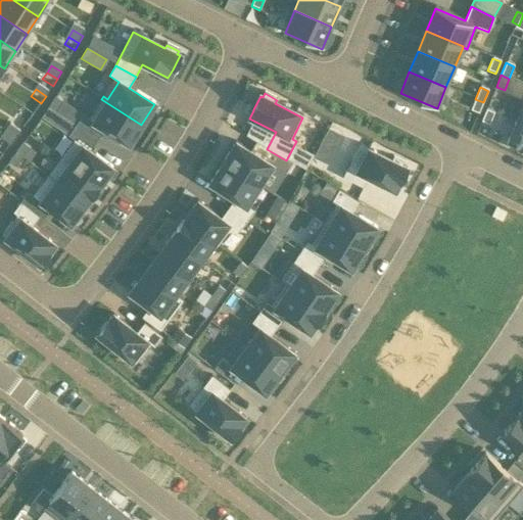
[(62,102),(55,97),(48,108),(55,112),(62,102)]
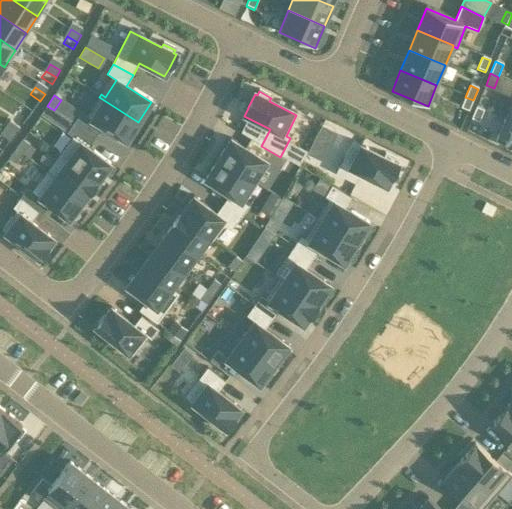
[(138,122),(99,97),(87,118),(126,142),(138,122)]
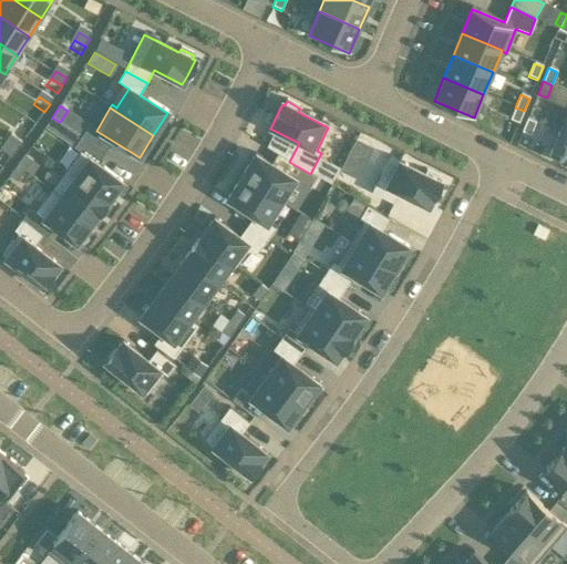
[(518,124),(524,111),(515,108),(509,120),(518,124)]
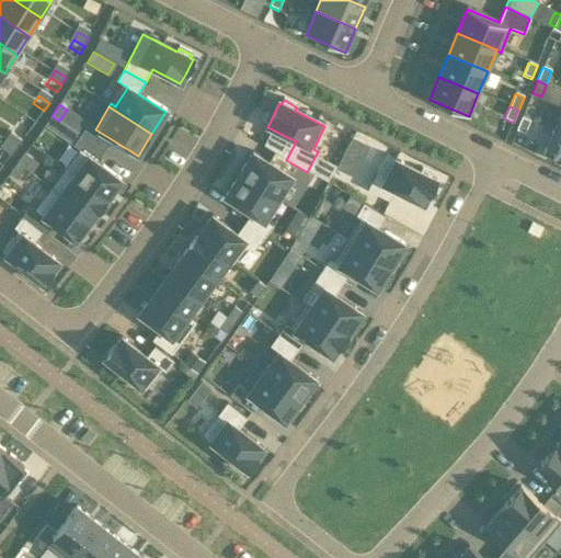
[(52,116),(44,127),(52,133),(59,121),(52,116)]
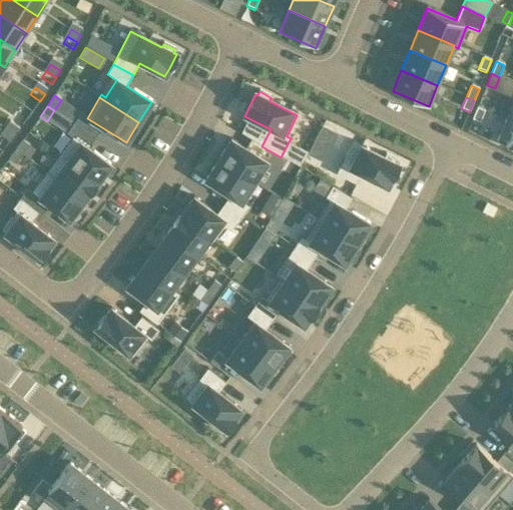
[(472,120),(480,123),(485,111),(477,108),(472,120)]
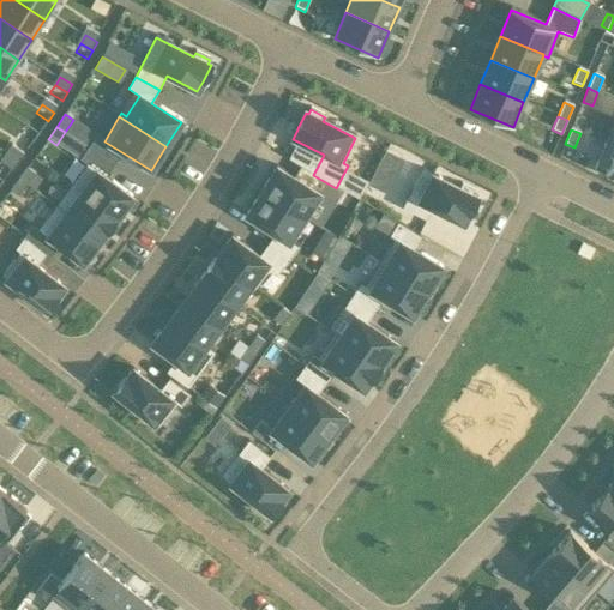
[(613,148),(605,144),(594,170),(613,177),(613,148)]
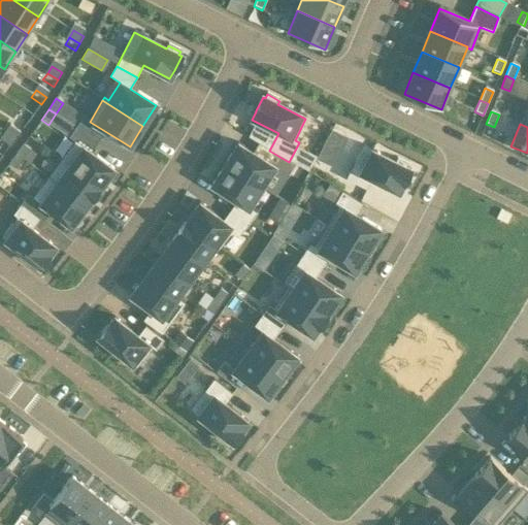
[(7,131),(3,138),(12,145),(18,139),(7,131)]
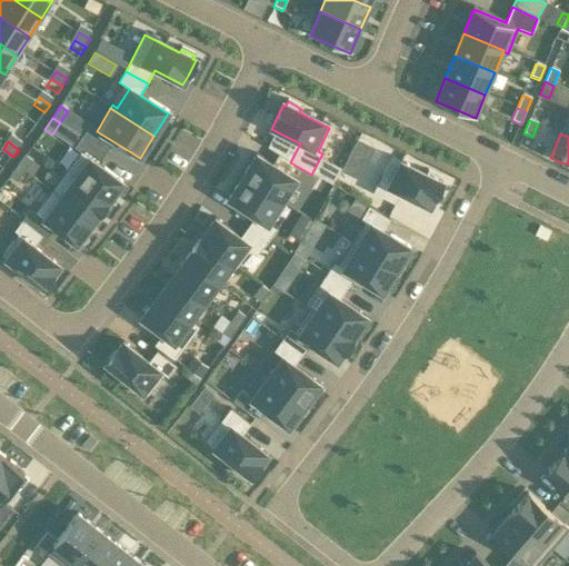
[(356,141),(348,158),(363,166),(371,149),(356,141)]
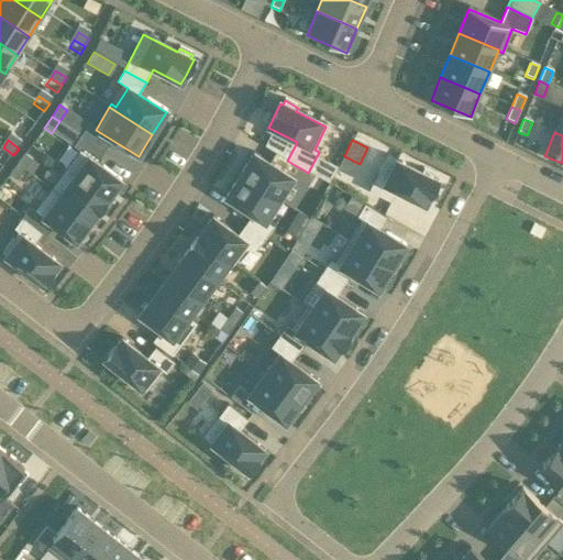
[(3,147),(0,151),(0,155),(9,162),(13,155),(3,147)]
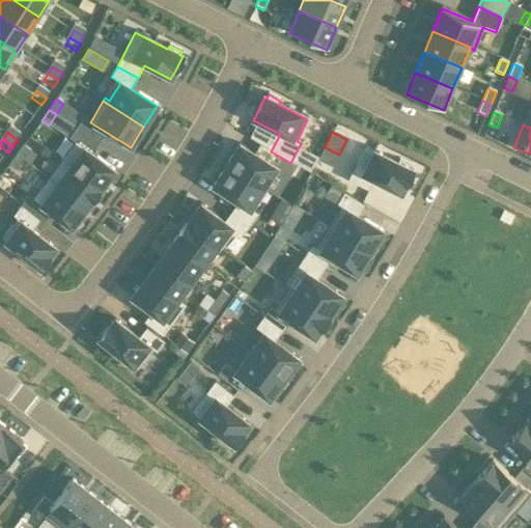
[(60,163),(68,168),(100,191),(114,171),(76,142),(60,163)]
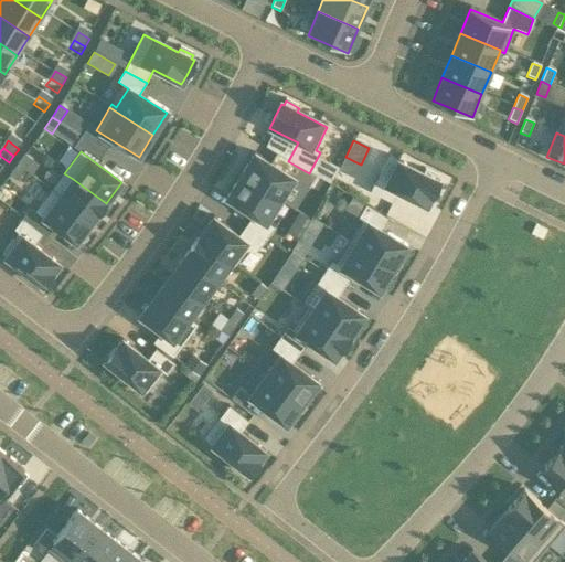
[(254,155),(241,177),(279,201),(294,179),(254,155)]
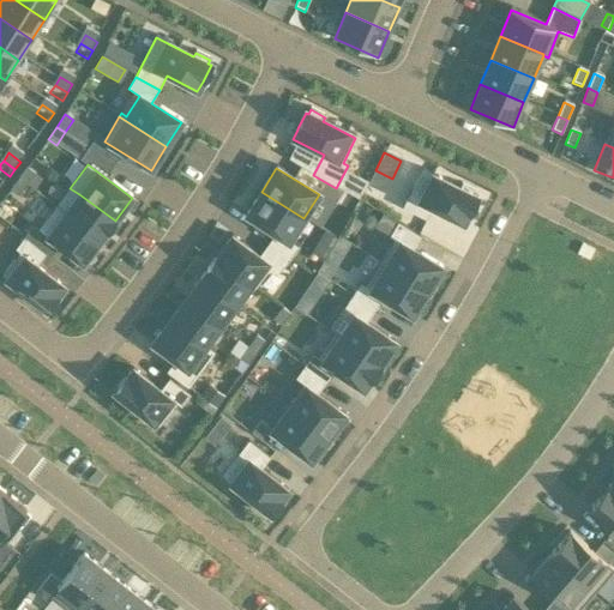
[(26,169),(18,181),(26,186),(35,175),(26,169)]
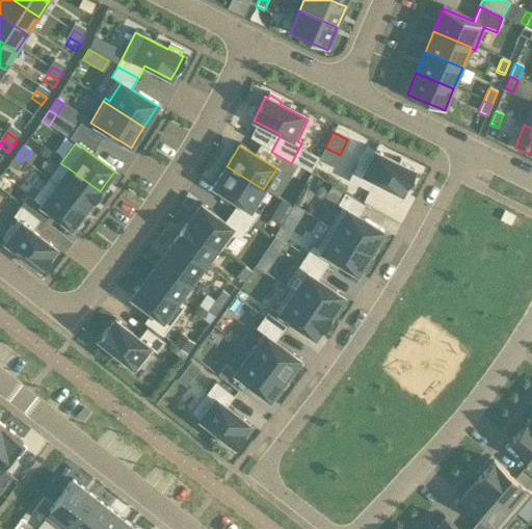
[(413,167),(400,160),(398,164),(365,148),(348,182),(369,192),(375,181),(401,194),(405,186),(406,186),(414,172),(410,170),(413,167)]
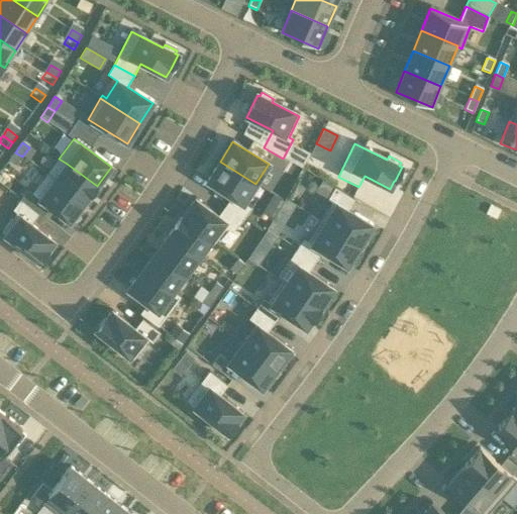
[(22,157),(15,152),(8,162),(14,167),(22,157)]
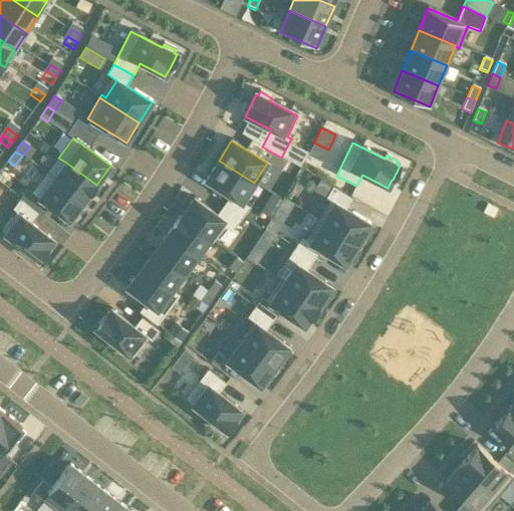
[(277,171),(284,160),(277,156),(270,166),(277,171)]
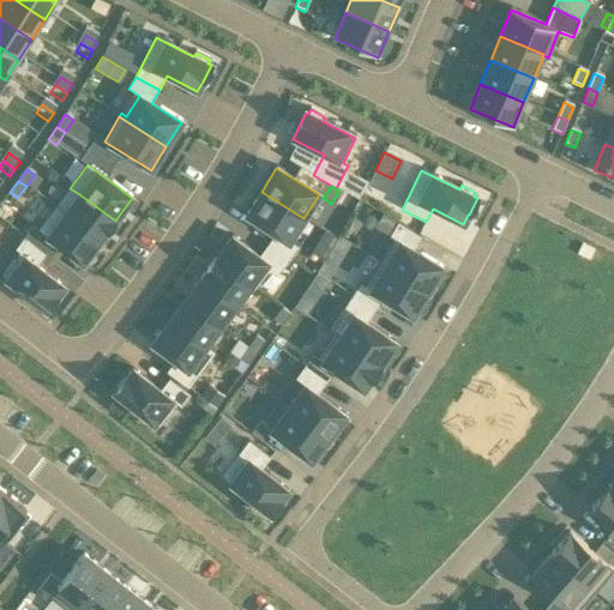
[(262,192),(246,216),(275,235),(268,246),(289,261),(299,248),(289,242),(301,223),(304,218),(262,192)]
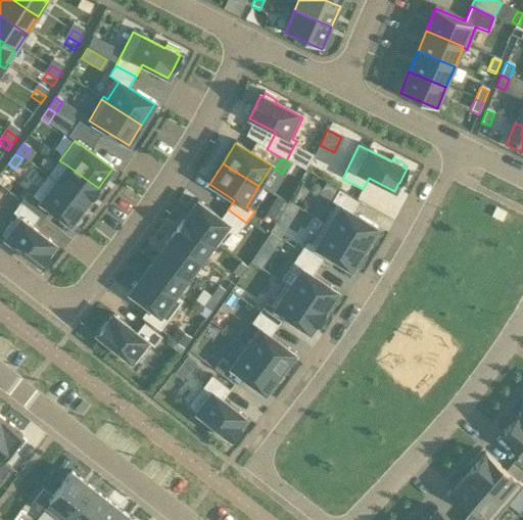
[(67,166),(55,183),(54,183),(85,205),(98,188),(67,166)]
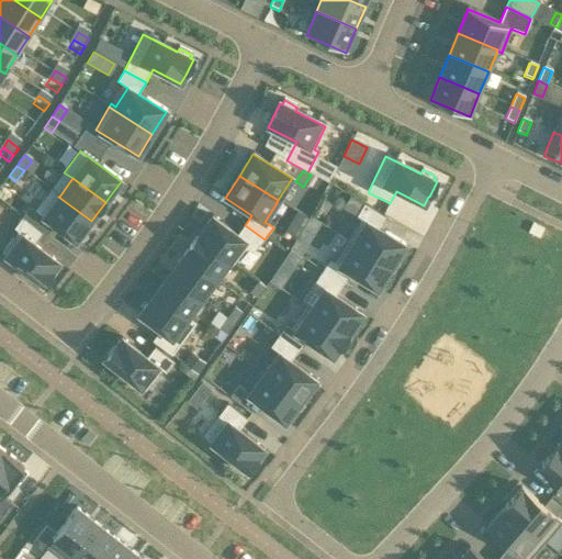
[(58,197),(59,197),(51,190),(34,211),(75,242),(91,221),(58,197)]
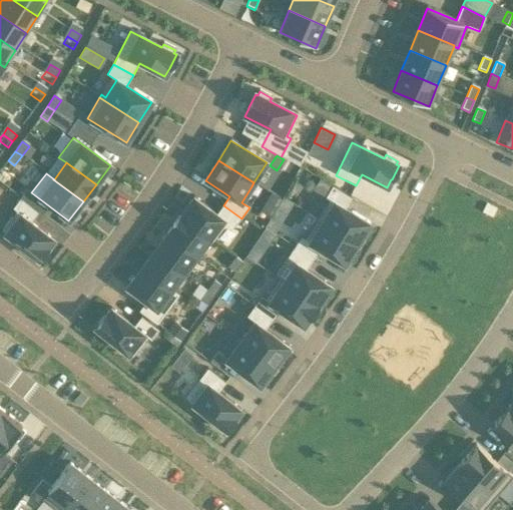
[(317,220),(357,244),(369,224),(345,209),(351,199),(332,187),(325,198),(329,201),(317,220)]
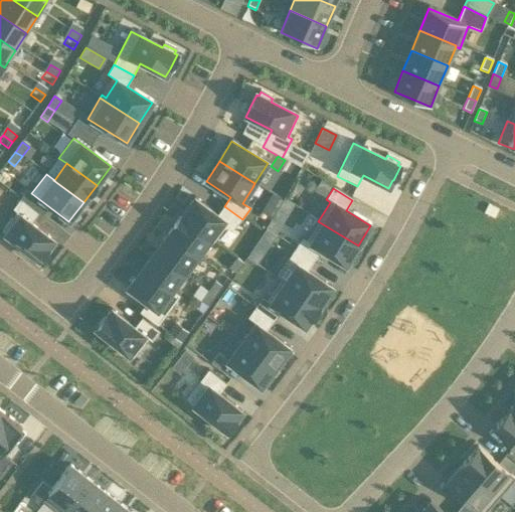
[(260,212),(272,220),(283,202),(272,195),(260,212)]
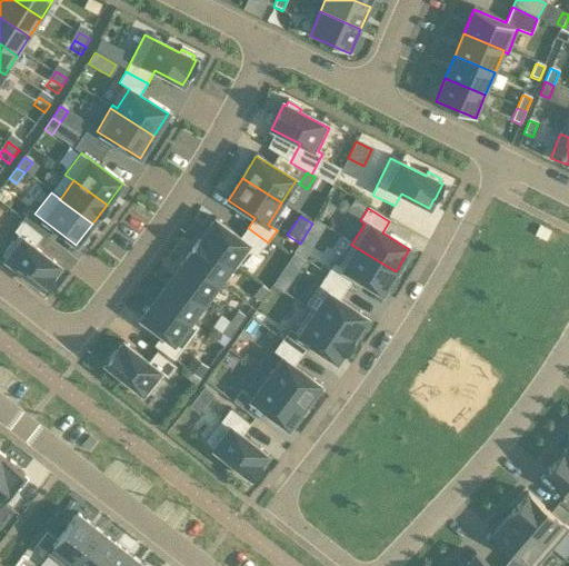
[(215,220),(199,241),(232,266),(231,266),(236,269),(251,248),(260,254),(268,242),(248,228),(240,238),(215,220)]
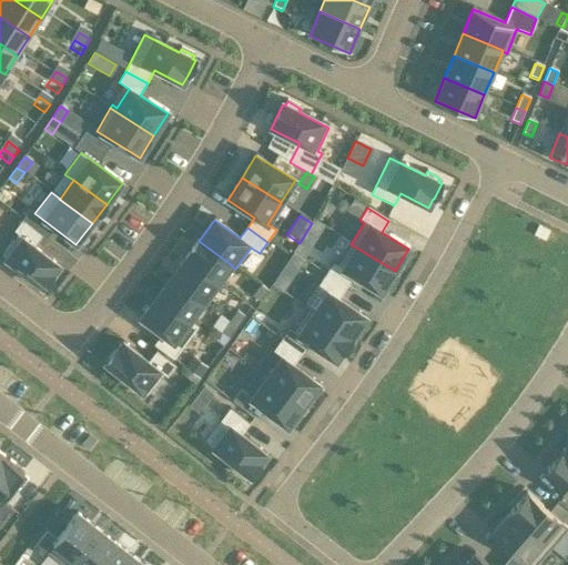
[(1,256),(42,289),(52,274),(59,266),(33,246),(41,236),(22,221),(13,232),(18,235),(1,256)]
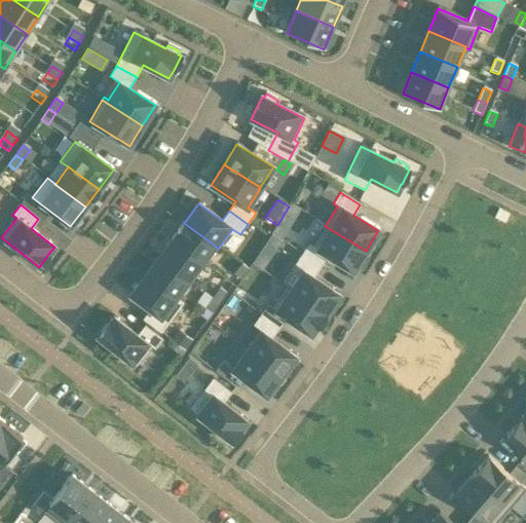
[(184,223),(171,240),(201,263),(214,246),(215,246),(184,223)]
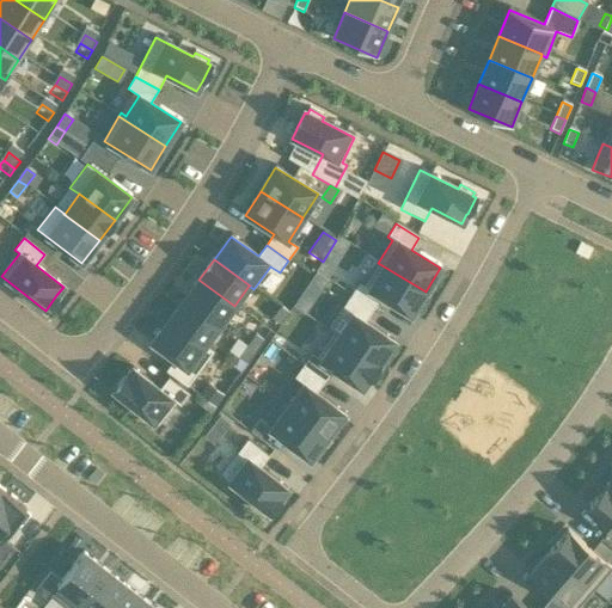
[(328,280),(335,270),(323,262),(316,272),(328,280)]
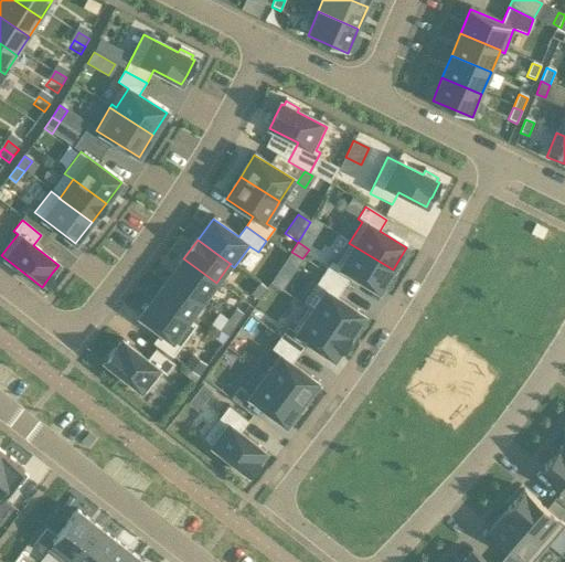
[(323,274),(344,287),(352,275),(380,292),(393,269),(349,243),(336,265),(331,262),(323,274)]
